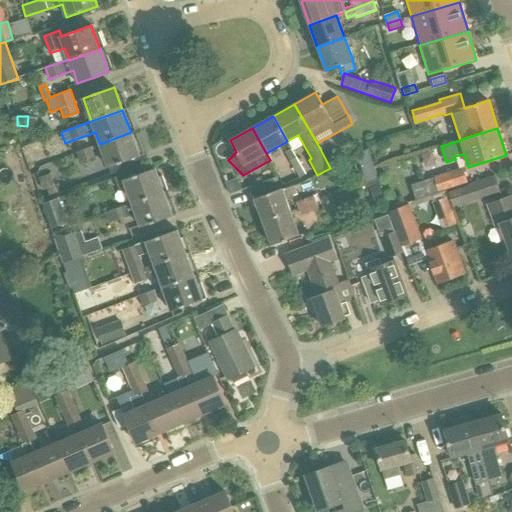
[(131,132),(100,144),(108,167),(111,174),(123,169),(120,162),(139,155),(131,132)]
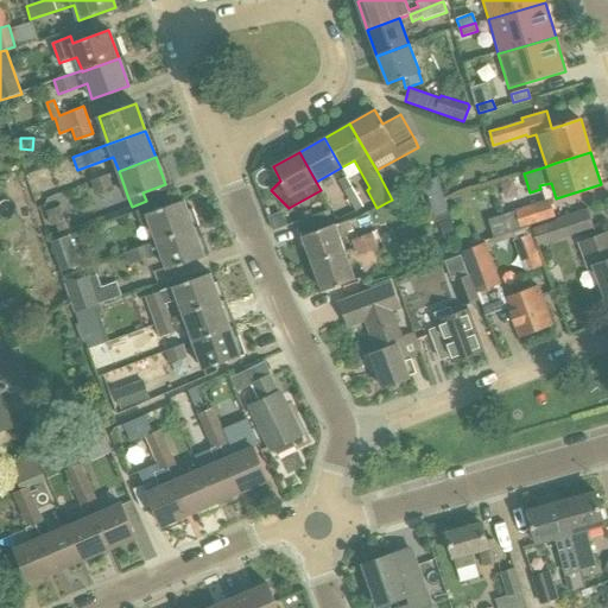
[(95,194),(113,187),(109,173),(90,181),(95,194)]
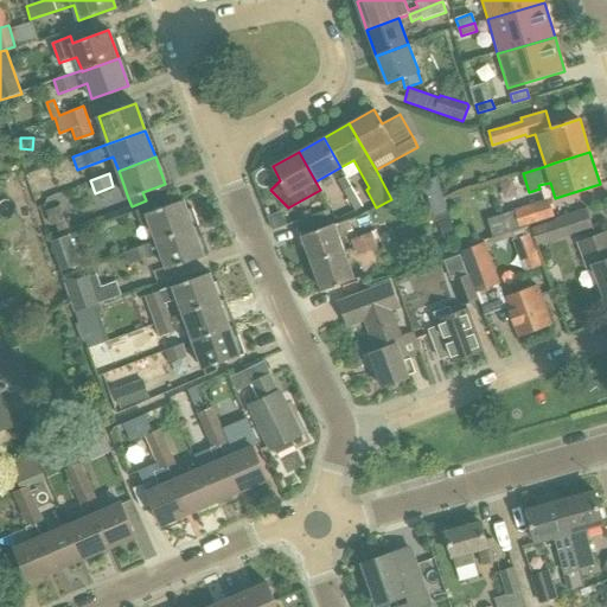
[(434,217),(448,212),(440,186),(438,176),(416,186),(427,195),(434,217)]
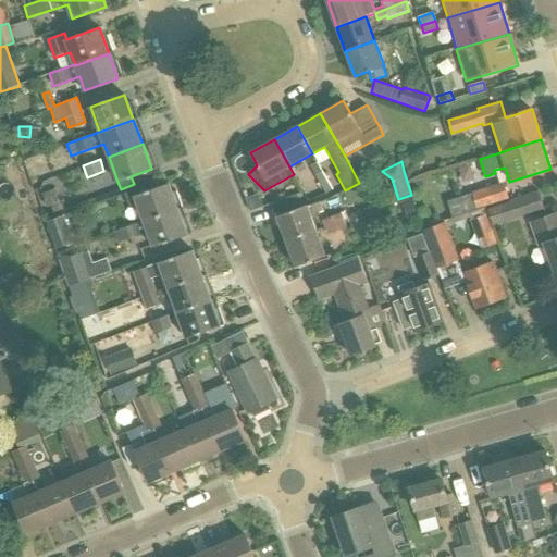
[(325,194),(333,189),(318,162),(310,165),(325,194)]
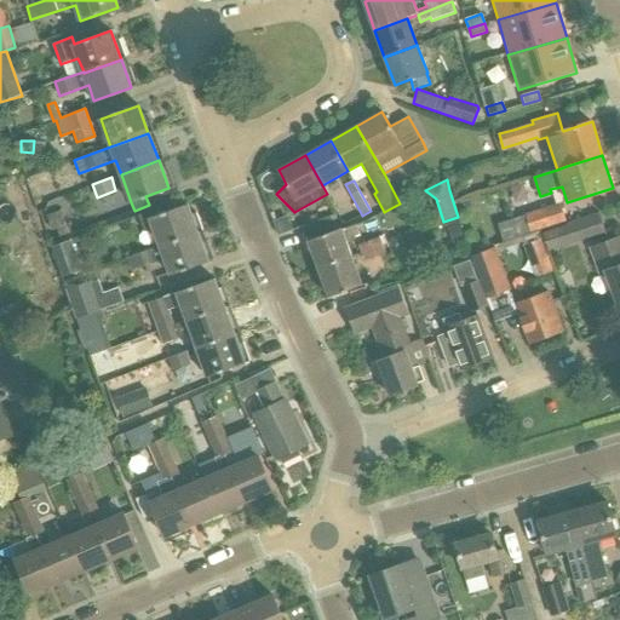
[(160,246),(197,233),(188,205),(151,218),(149,211),(138,214),(144,230),(154,227),(160,246)]
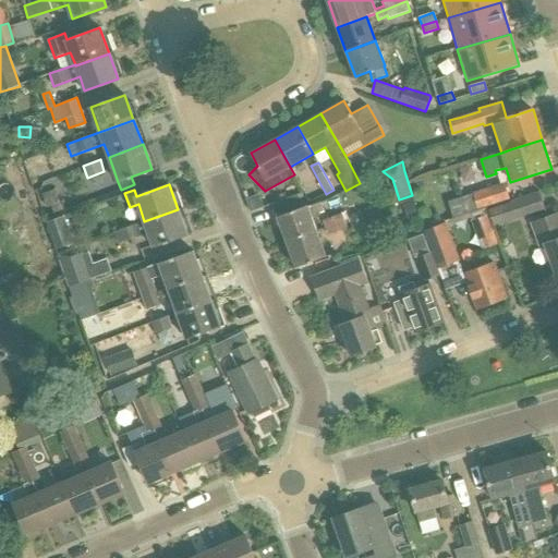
[(473,194),(472,194),(476,209),(477,208),(509,198),(504,184),(473,194)]
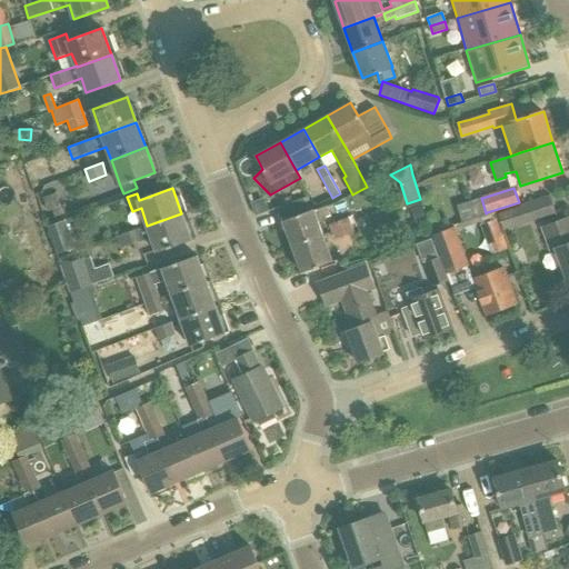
[(53,209),(62,206),(57,192),(42,198),(47,211),(53,209)]
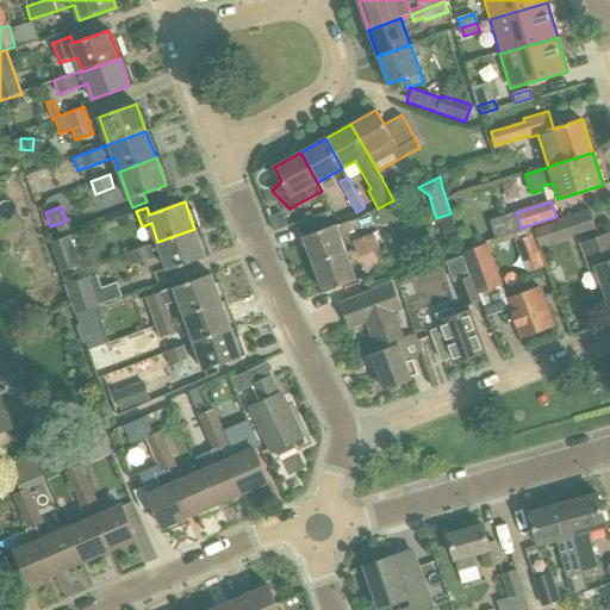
[(568,219),(543,228),(548,243),(573,235),(568,219)]
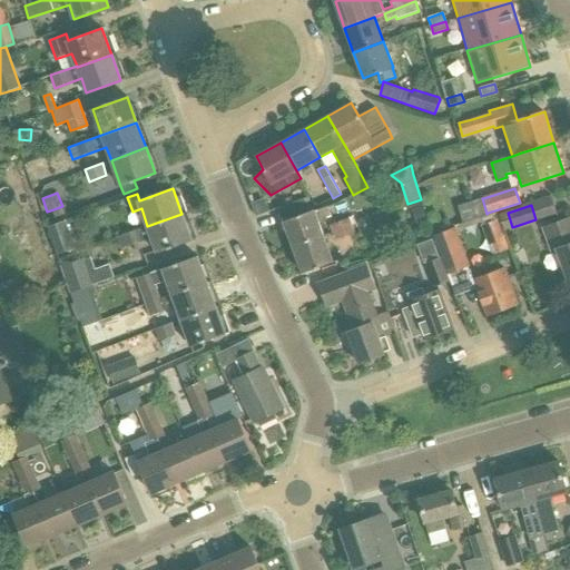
[(293,247),(323,236),(318,222),(332,217),(328,206),(314,212),(314,210),(284,222),(293,247)]
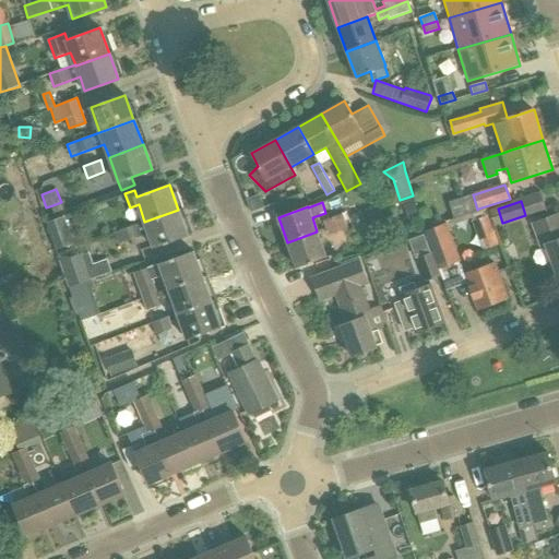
[(144,222),(115,232),(119,245),(149,234),(154,247),(188,235),(178,210),(144,222)]
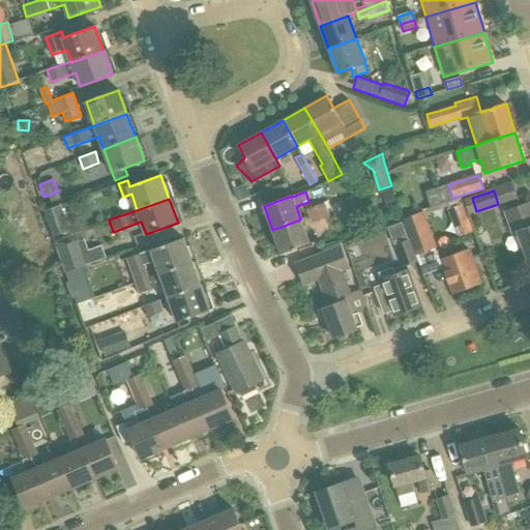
[(516,214),(507,217),(512,233),(518,232),(524,249),(520,252),(527,272),(529,271),(529,202),(513,208),(516,214)]
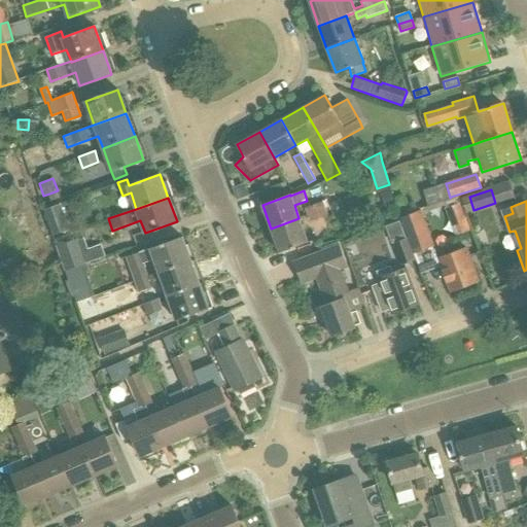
[(307,215),(325,208),(323,202),(305,208),(307,215)]
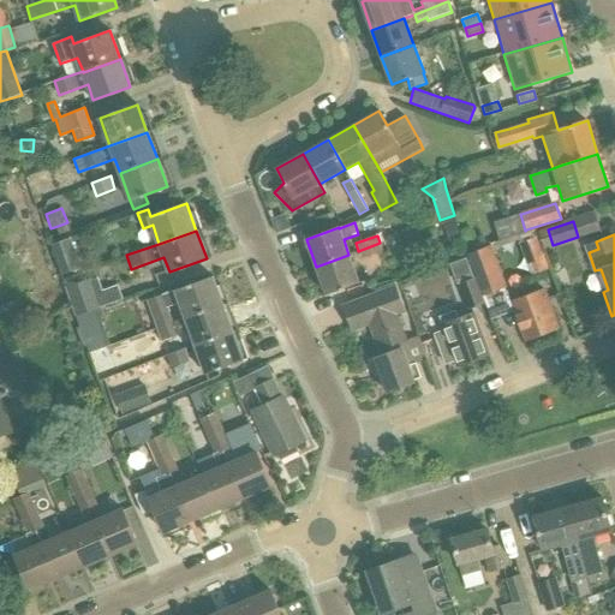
[(60,275),(82,268),(71,237),(51,245),(60,275)]
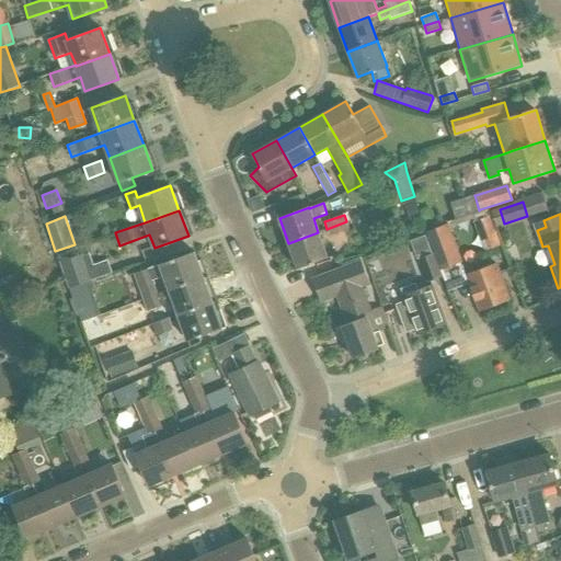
[(501,245),(491,219),(474,226),(481,242),(483,241),(487,251),(501,245)]
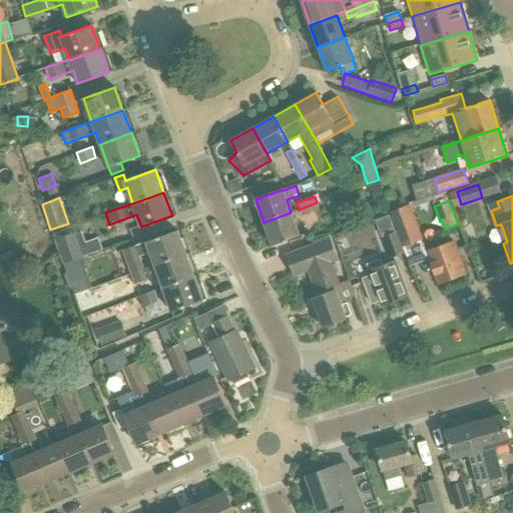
[(302,215),(320,209),(317,202),(299,209),(302,215)]
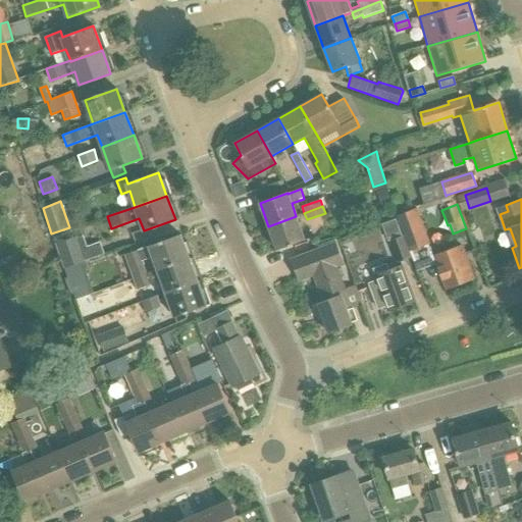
[(416,208),(397,216),(410,250),(429,243),(416,208)]
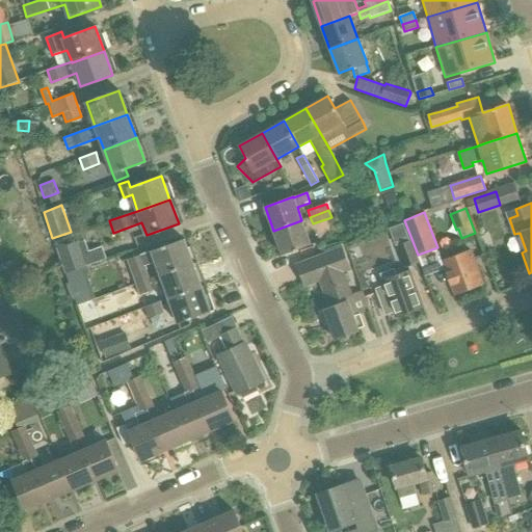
[(301,220),(273,231),(283,255),(311,244),(301,220)]
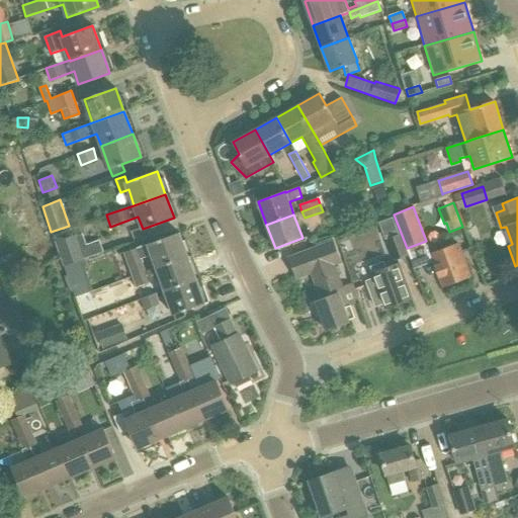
[(64,266),(85,259),(104,252),(99,240),(86,244),(80,226),(54,235),(56,241),(55,242),(64,266)]
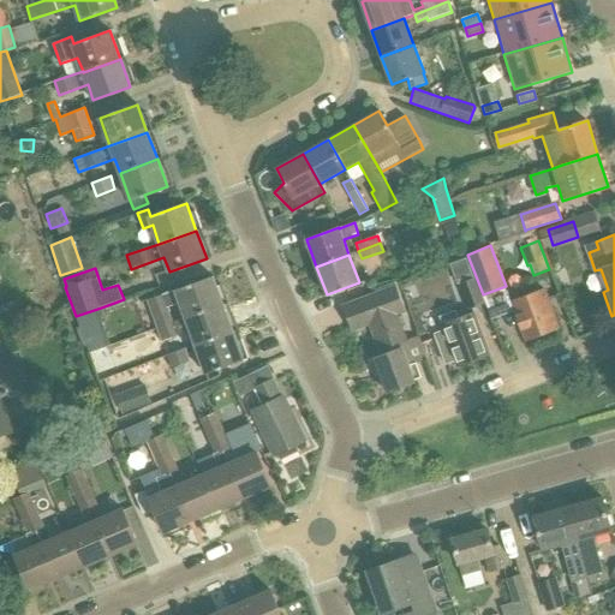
[(156,328),(222,305),(213,276),(175,291),(175,290),(147,300),(156,328)]
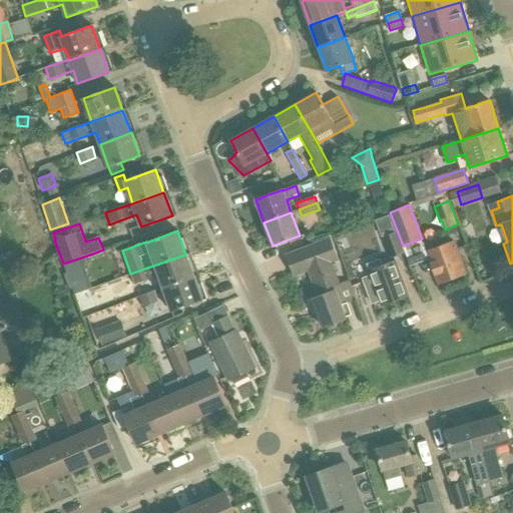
[(405,252),(403,247),(397,230),(383,236),(391,258),(405,252)]
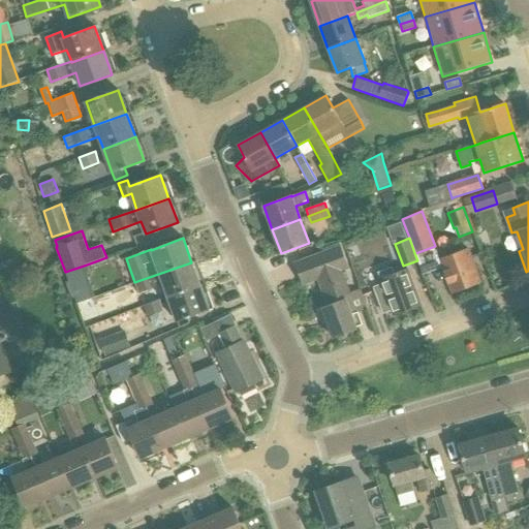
[(350,292),(343,271),(349,269),(341,245),(293,262),(303,285),(317,280),(327,307),(321,308),(333,337),(356,328),(351,314),(366,309),(359,289),(350,292)]
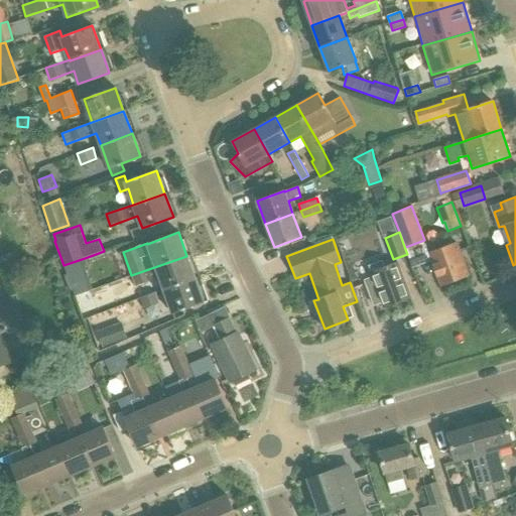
[(456,243),(429,252),(441,285),(468,275),(456,243)]
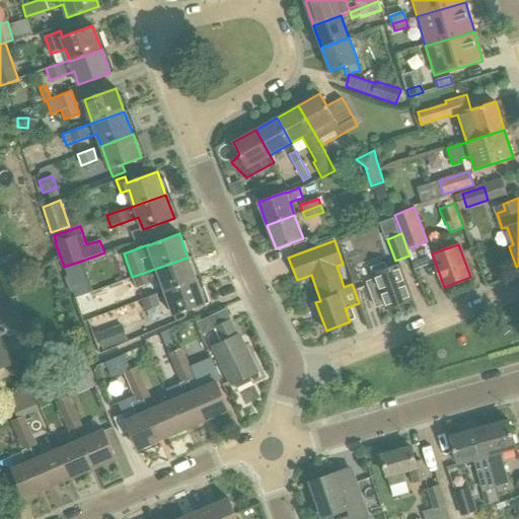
[(165,291),(197,280),(188,257),(132,277),(136,288),(161,279),(165,291)]
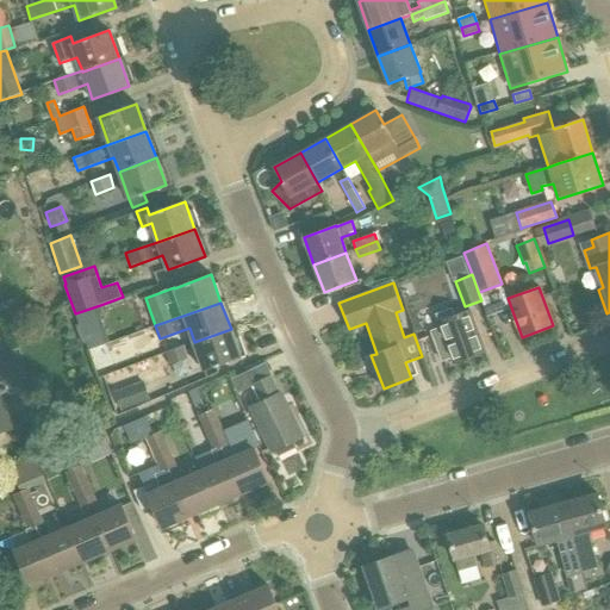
[(100,305),(75,313),(88,350),(110,342),(99,312),(103,311),(100,305)]
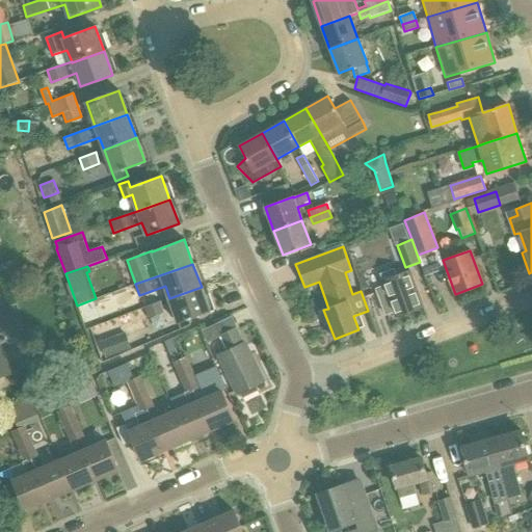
[(395,317),(423,307),(409,271),(382,281),(383,286),(375,289),(386,316),(394,313),(395,317)]
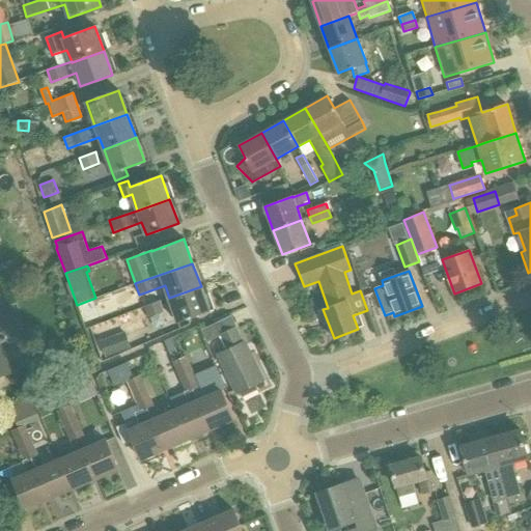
[(201,286),(169,298),(177,322),(210,310),(201,286)]
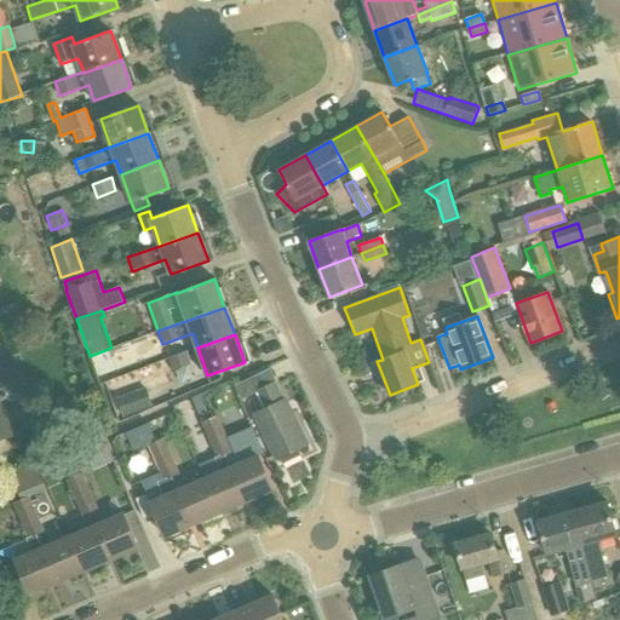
[(187,351),(168,357),(173,371),(191,363),(187,351)]
